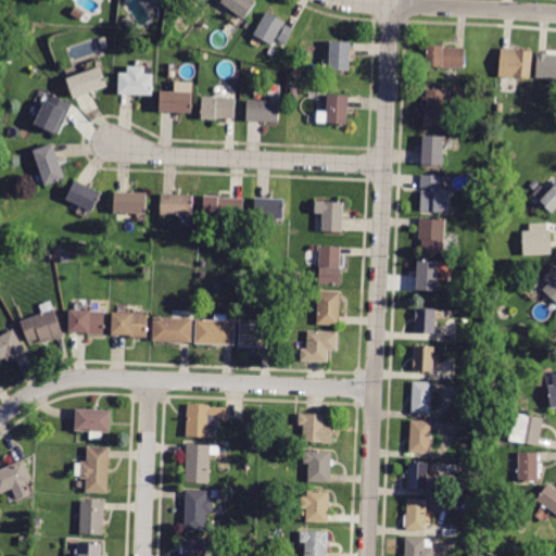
[(222,2),(223,0),(254,0),(257,2),(244,20),(222,2)]
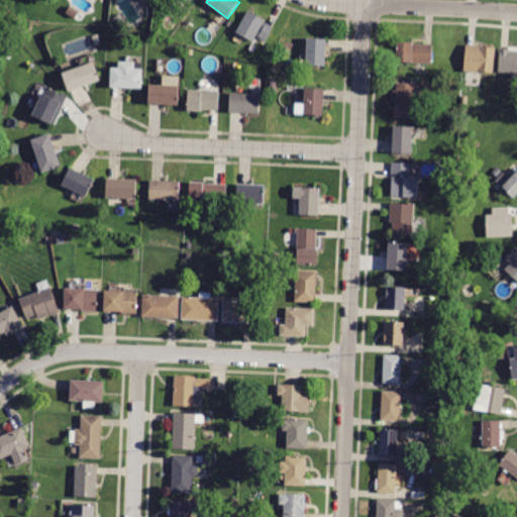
[(253,41),(236,32),(248,11),(266,20),(253,41)]
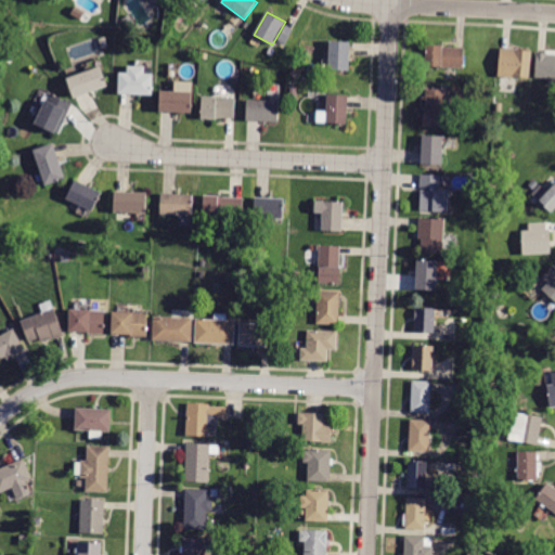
[(136,29),(131,33),(123,20),(130,15),(138,27),(136,29)]
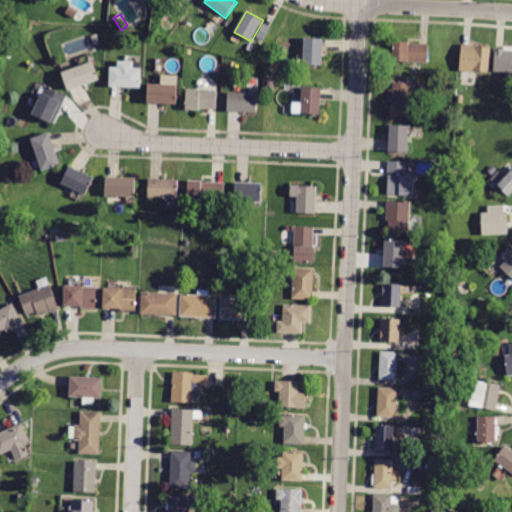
[(21,38),(13,29),(21,22),(29,31),(21,38)]
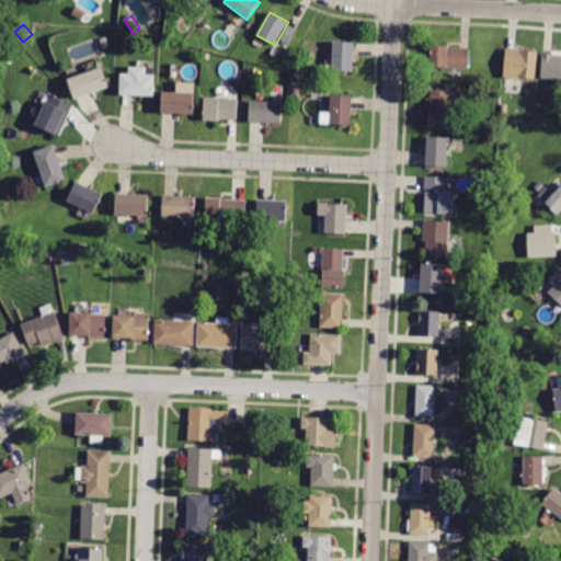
[(296,30),(288,46),(283,43),(284,42),(282,39),(289,25),(296,30)]
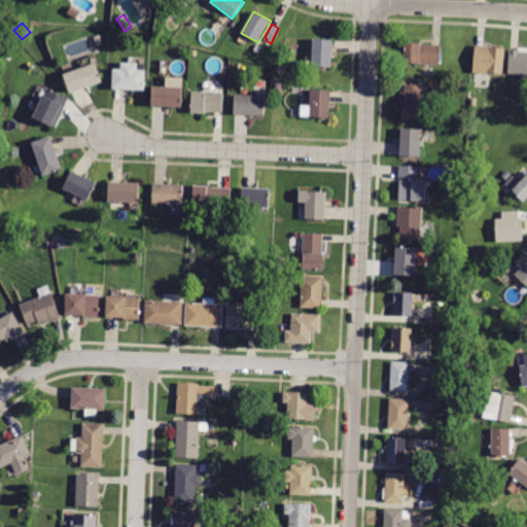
[(13,54),(5,41),(13,35),(22,46),(13,54)]
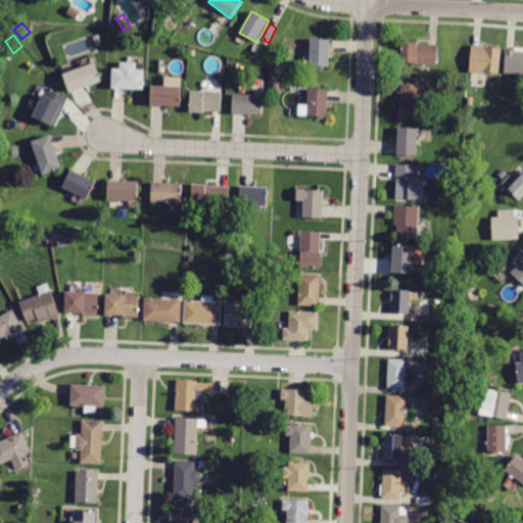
[(97,46),(93,38),(100,36),(103,44),(97,46)]
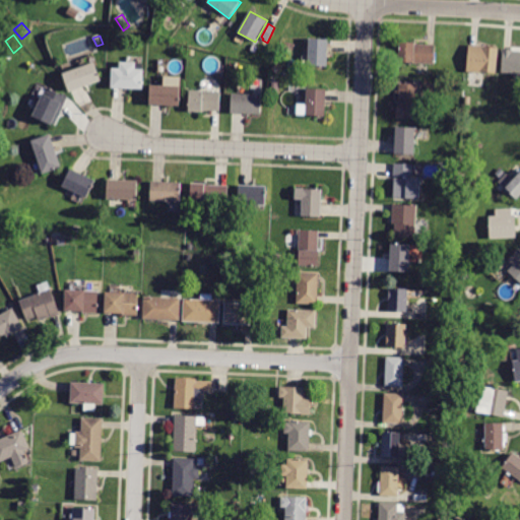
[(327,66),(309,66),(310,39),(328,40),(327,66)]
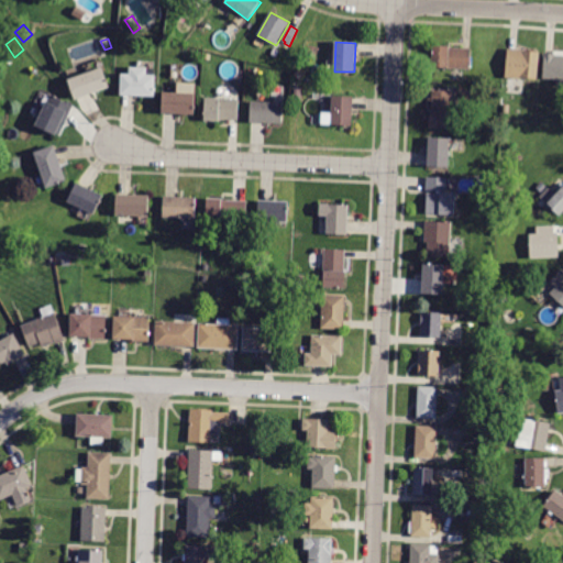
[(210,53),(202,51),(203,44),(211,46),(210,53)]
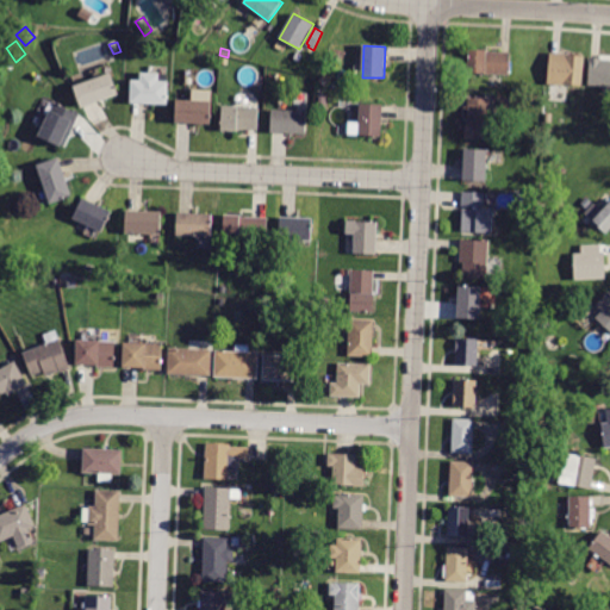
[(510,53),(510,75),(468,74),(470,50),(487,51),(487,53),(510,53)]
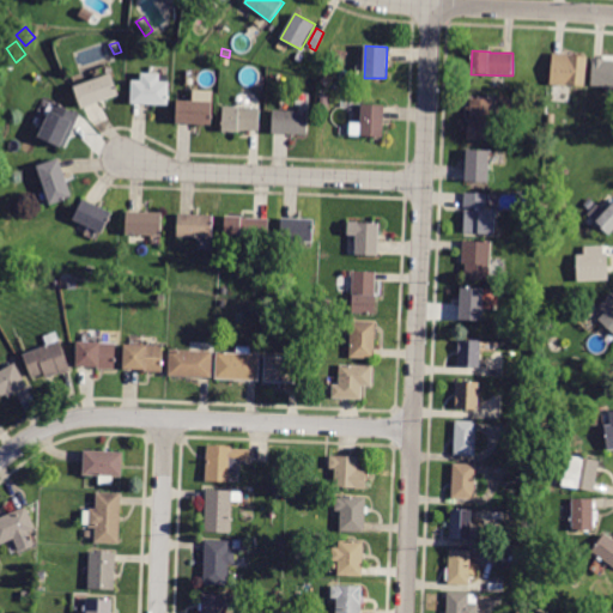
[(301,65),(295,60),(299,53),(305,58),(301,65)]
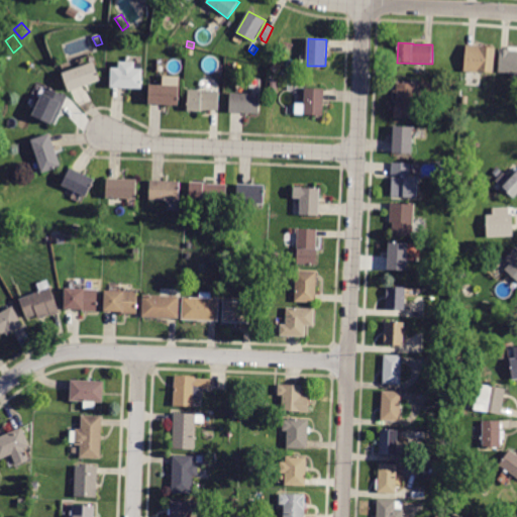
[(496,47),(493,73),(464,71),(467,45),(496,47)]
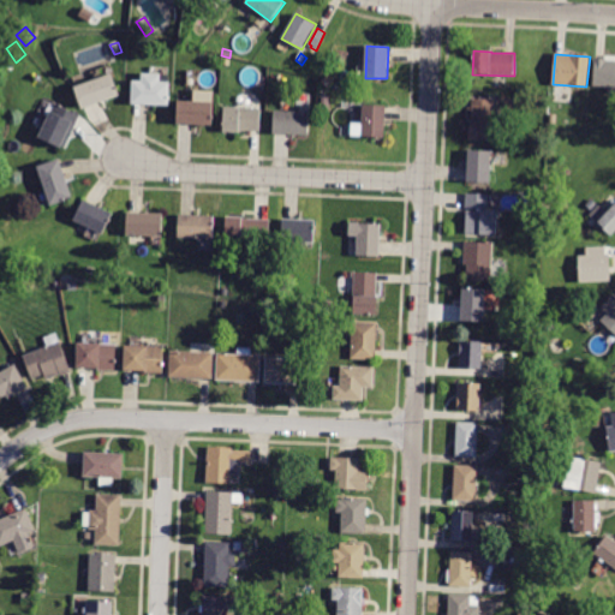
[(607,59),(607,60),(614,60),(614,93),(608,93),(609,87),(593,85),(595,63),(593,63),(595,58),(607,59)]
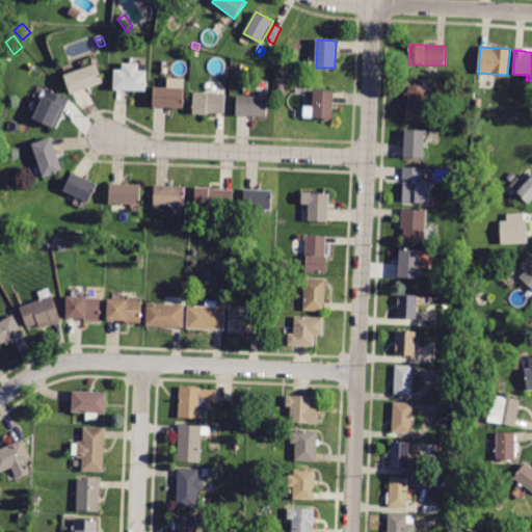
[(71,94),(64,75),(97,63),(103,82),(71,94)]
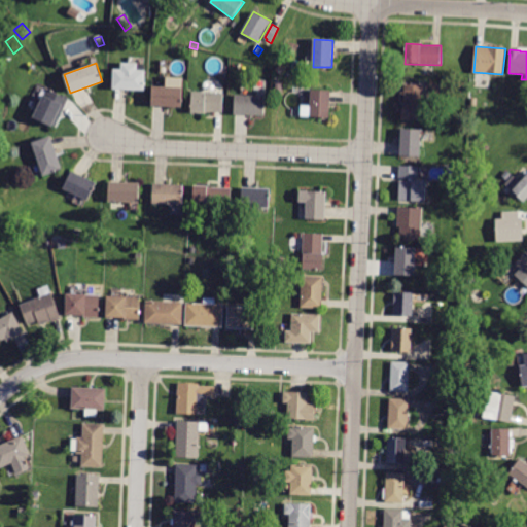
[(112,89),(113,69),(120,69),(121,63),(138,63),(138,70),(145,70),(145,91),(112,89)]
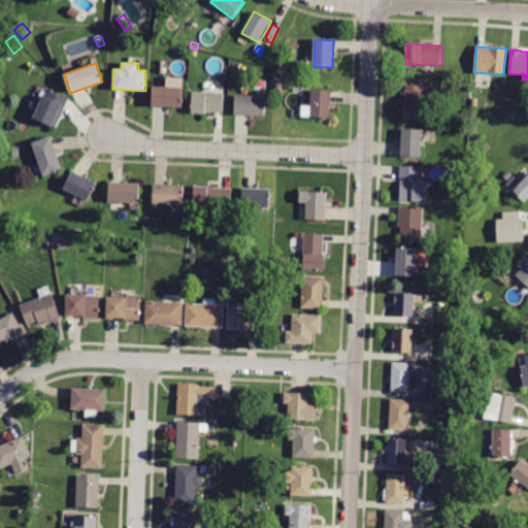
[(153,106),(153,87),(167,87),(167,77),(184,78),(183,107),(153,106)]
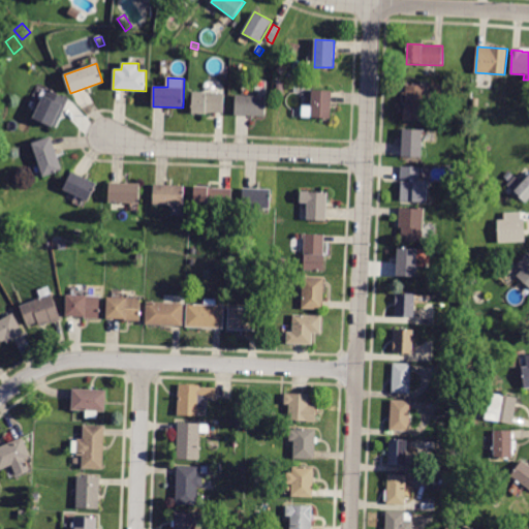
[(408,85),(426,86),(424,121),(404,120),(404,104),(405,104),(406,85),(408,85)]
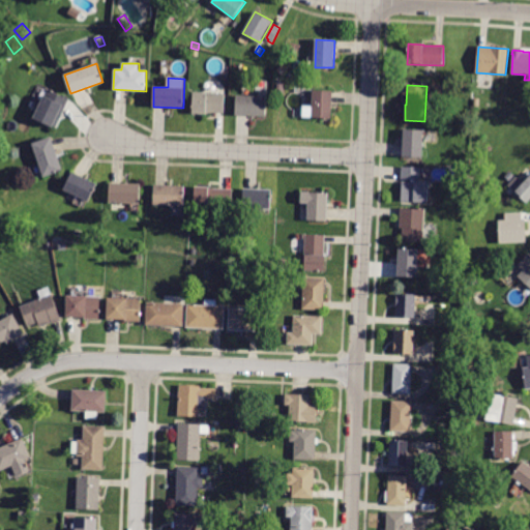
[(60,119),(57,118),(52,127),(33,118),(45,96),(48,89),(69,99),(60,119)]
